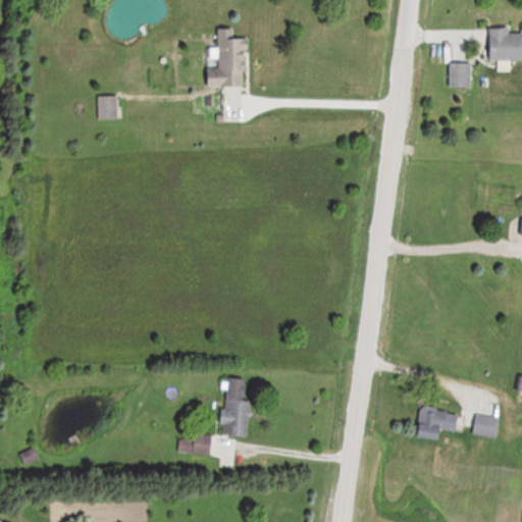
[(489,61),(521,60),(521,28),(521,29),(521,32),(509,32),(509,28),(489,28),(489,61)]
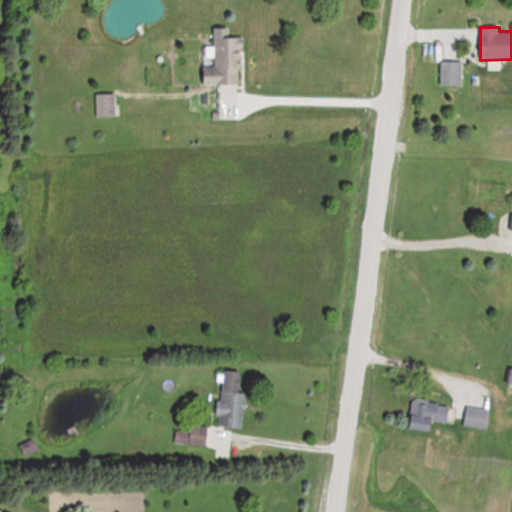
[(205,46),(205,84),(244,84),(244,36),(215,36),(215,46),(205,46)]
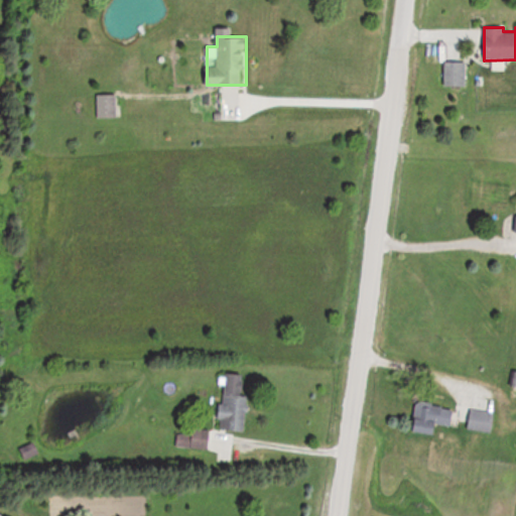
[(444,86),(466,86),(466,61),(444,61),(444,86)]
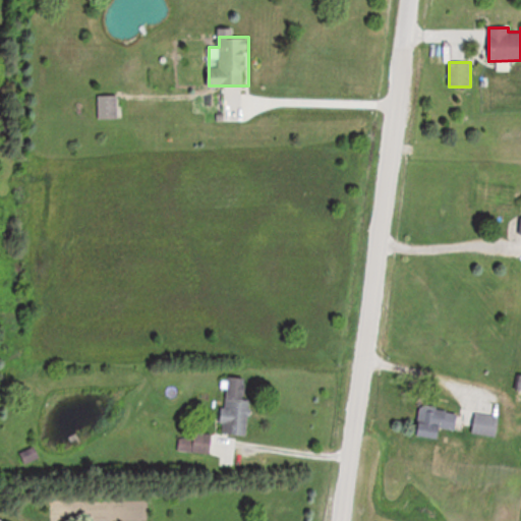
[(99,95),(99,118),(118,118),(118,95),(99,95)]
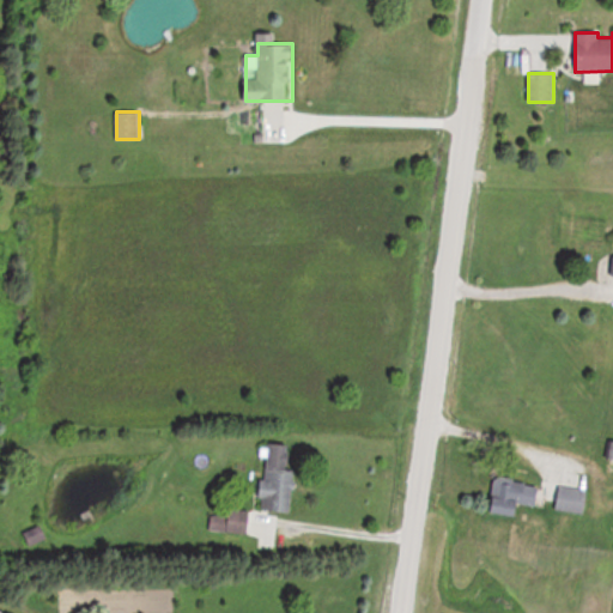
[(293,511),(295,471),(289,469),(290,444),(266,444),(263,510),(293,511)]
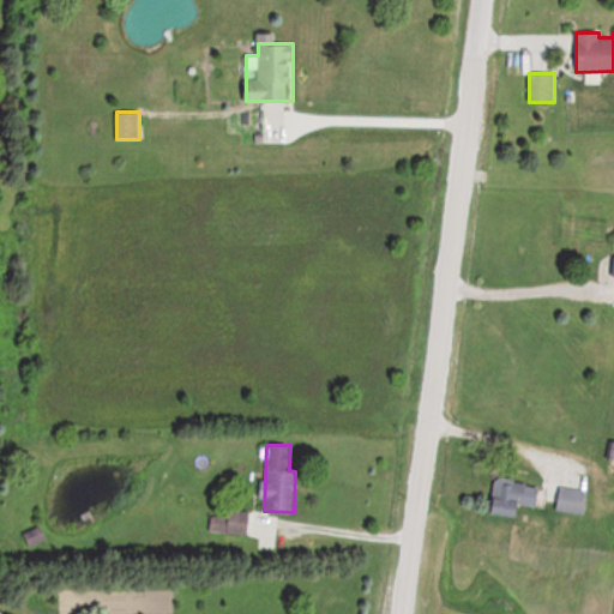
[(542,487),(498,477),(491,512),(518,518),(522,504),(537,507),(542,487)]
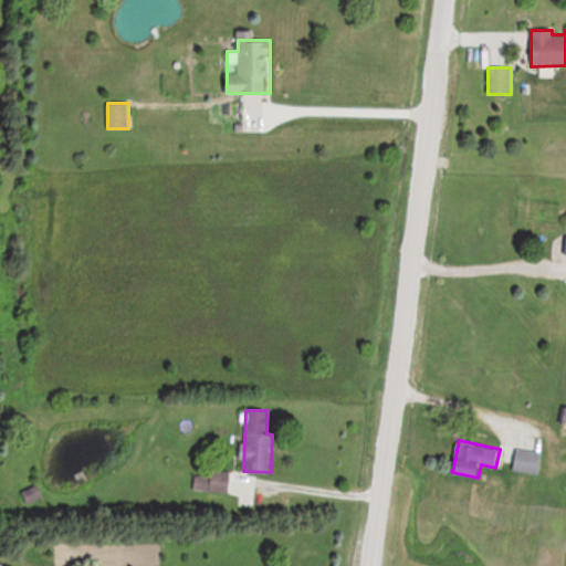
[(513,471),(540,475),(543,453),(516,449),(513,471)]
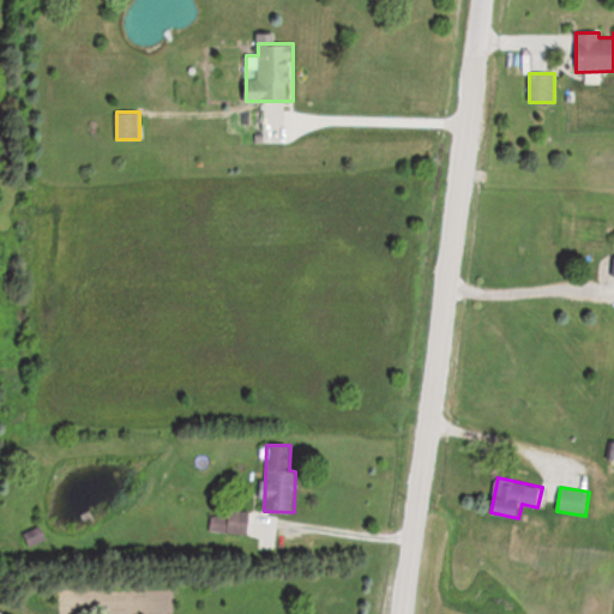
[(248,533),(248,512),(227,512),(227,533),(248,533)]
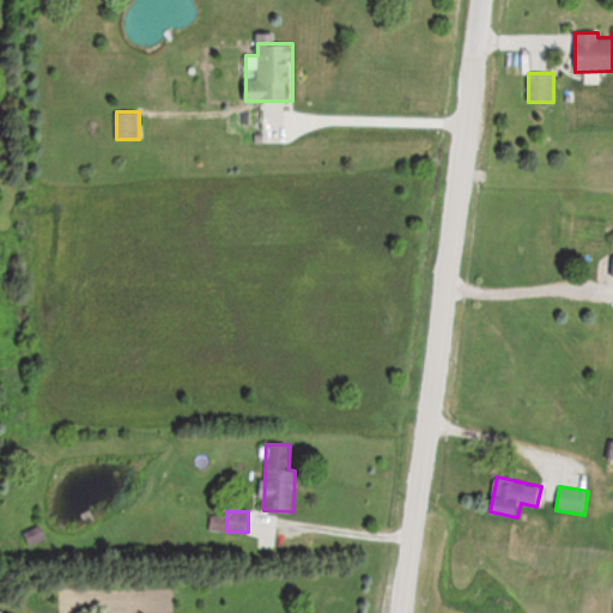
[(29,546),(46,540),(42,528),(25,534),(29,546)]
